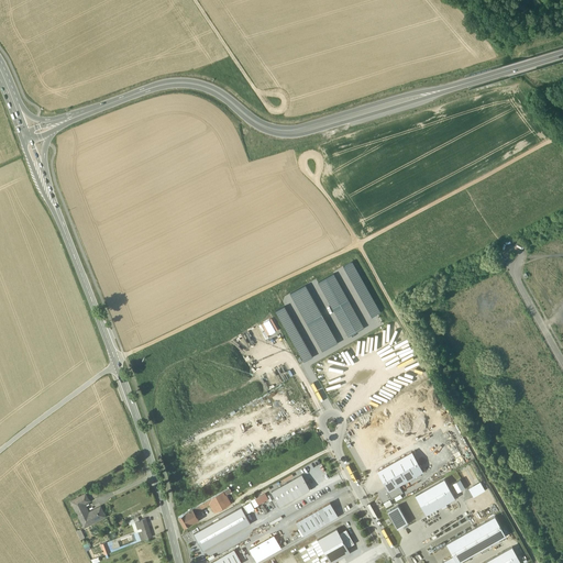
[(372,317),(381,312),(352,261),(343,266),(372,317)]
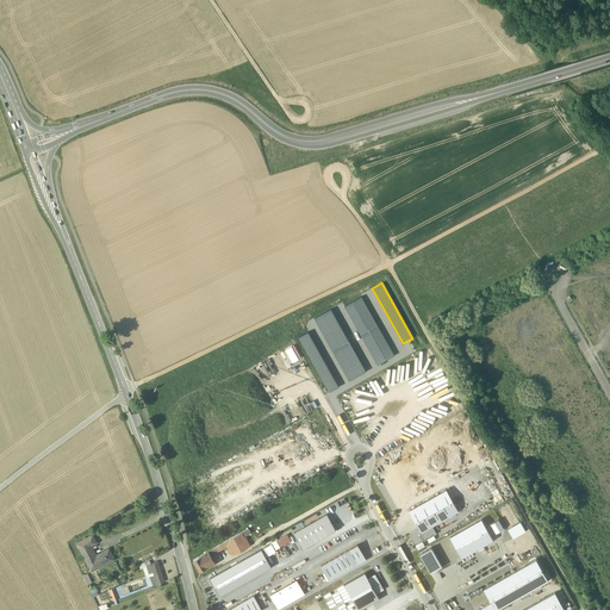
[(377,365),(394,355),(361,297),(344,306),(377,365)]
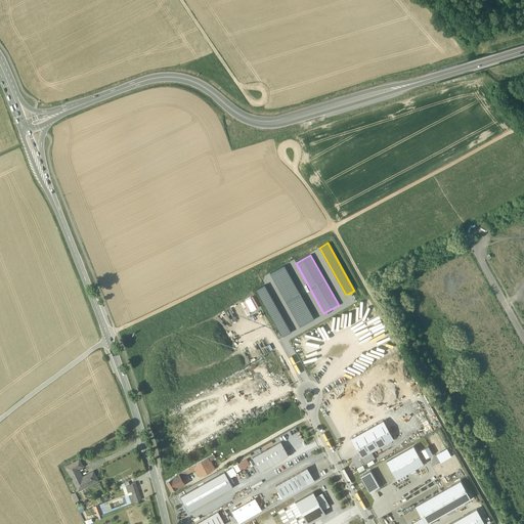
[(299,326),(314,319),(285,265),(269,273),(299,326)]
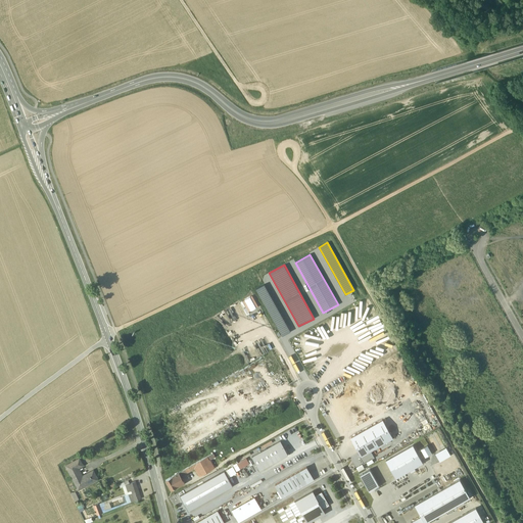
[(283,336),(291,331),(264,284),(255,289),(283,336)]
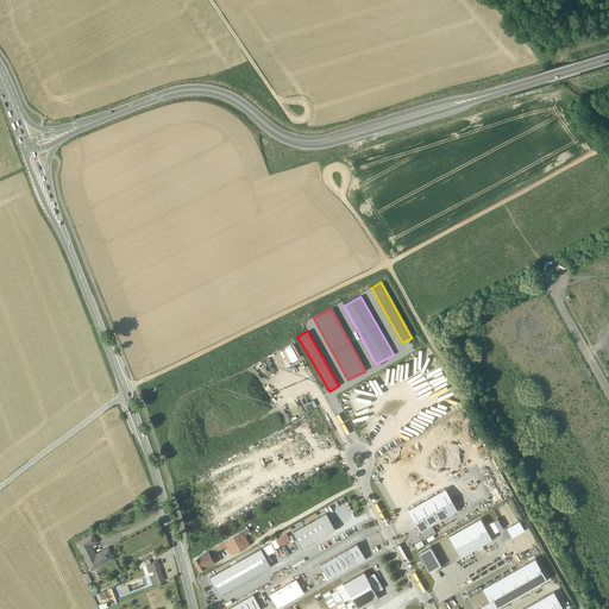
[(295,344),(280,351),(283,359),(287,366),(292,364),(290,362),(301,357),(295,344)]
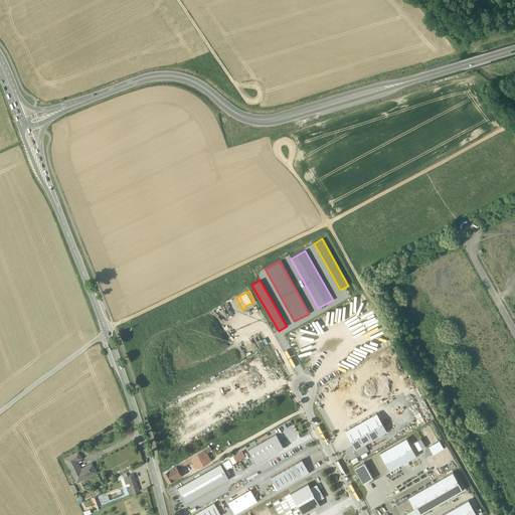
[(258,319),(261,317),(254,306),(251,308),(258,319)]
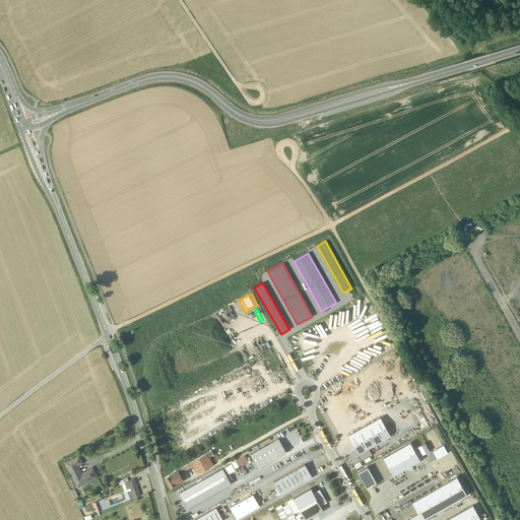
[(381,417),(349,435),(360,453),(368,448),(391,435),(381,417)]
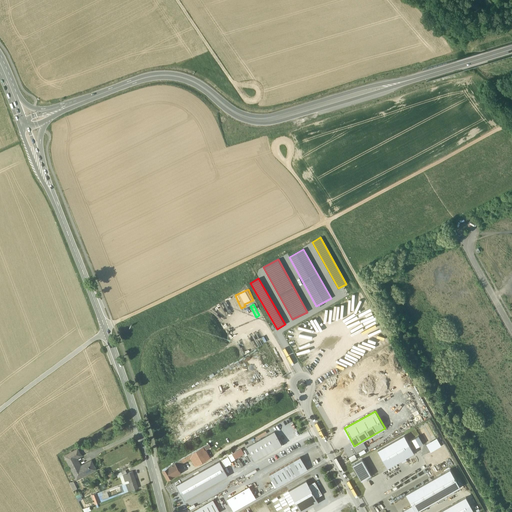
[(274,431),(247,447),(254,460),(282,445),(274,431)]
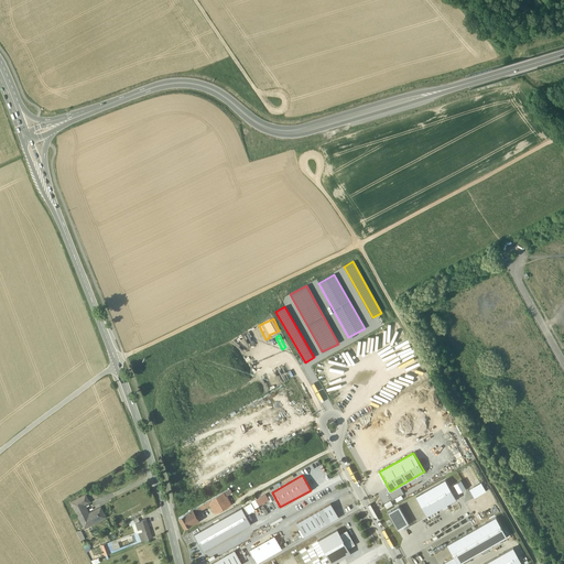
[(459,492),(468,488),(463,479),(455,484),(459,492)]
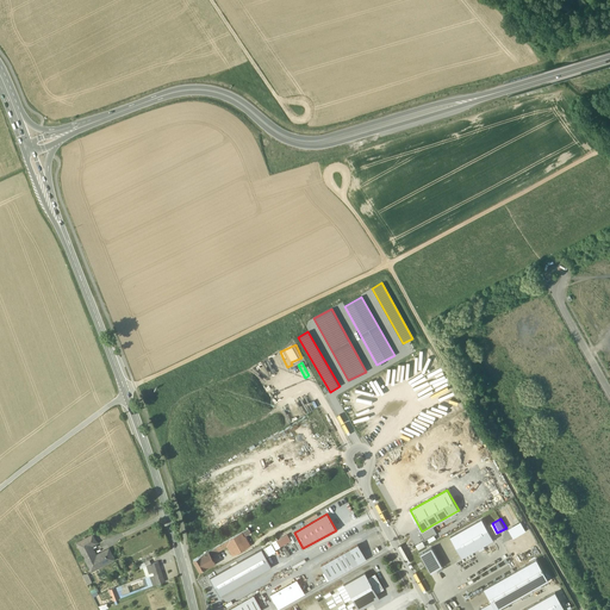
[(481,520),(450,537),(462,558),(493,540),(481,520)]
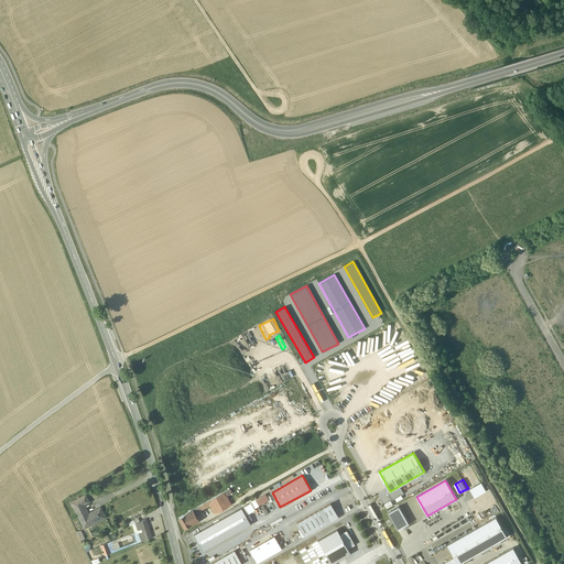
[(476,494),(486,488),(483,484),(473,489),(476,494)]
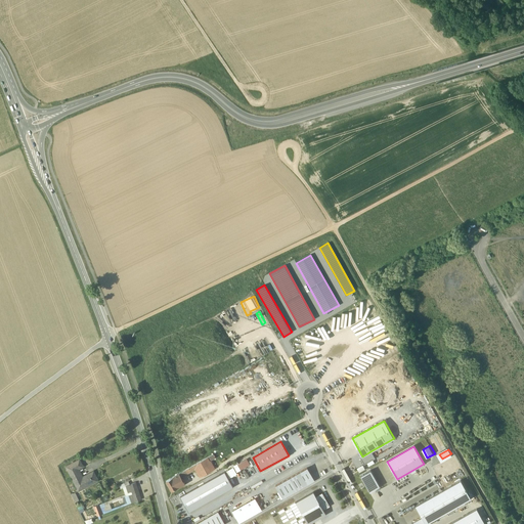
[(375,459),(370,451),(362,456),(360,457),(364,465),(375,459)]
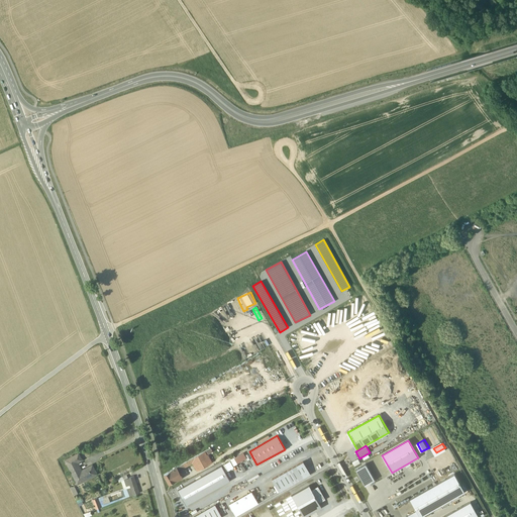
[(205,451),(196,455),(174,469),(176,472),(179,471),(180,471),(186,467),(193,462),(197,470),(202,468),(212,462),(207,454),(205,451)]
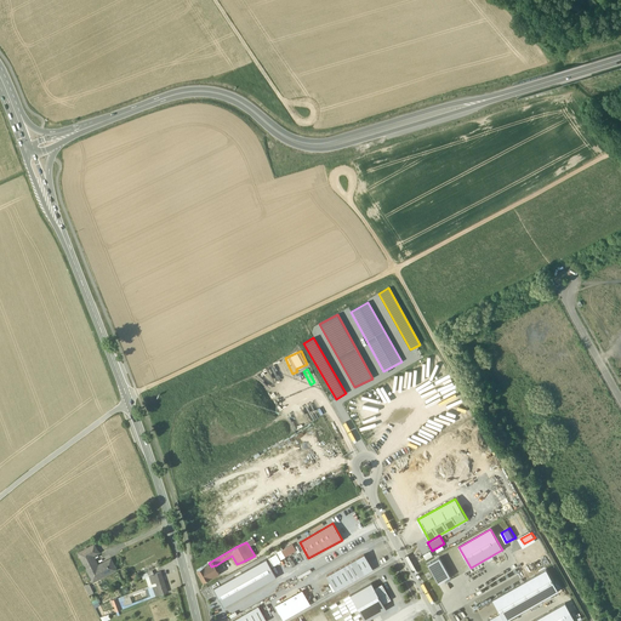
[(97,568),(91,556),(98,552),(95,543),(78,552),(91,579),(96,576),(97,577),(110,570),(112,573),(117,569),(112,559),(97,568)]
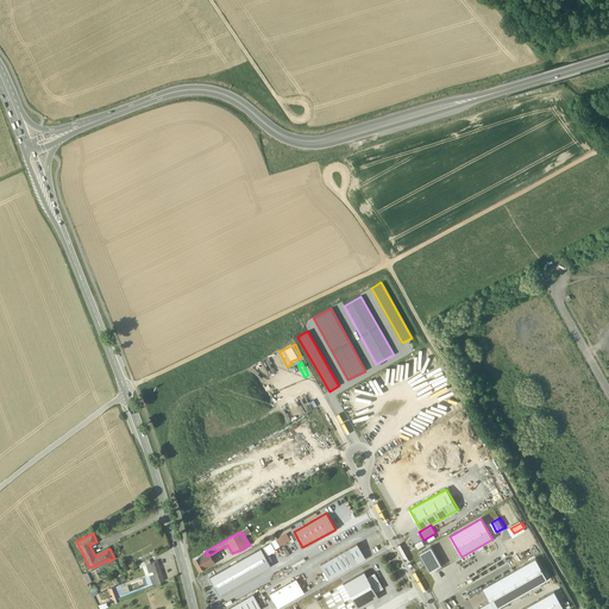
[(276,540),(280,545),(290,540),(287,534),(276,540)]
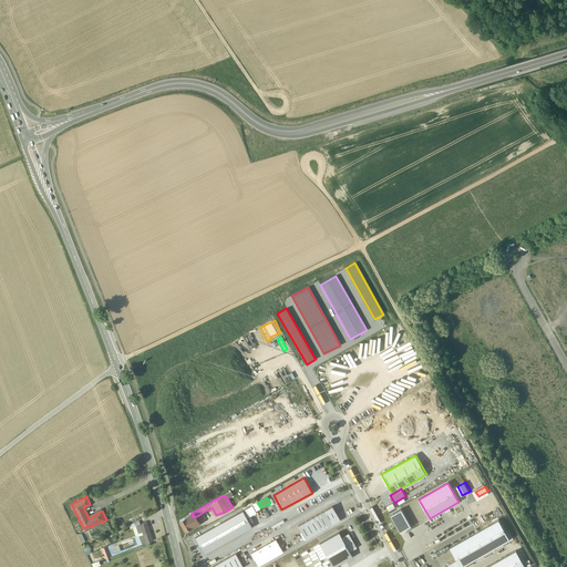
[(332,506),(298,525),(306,538),(340,519),(332,506)]
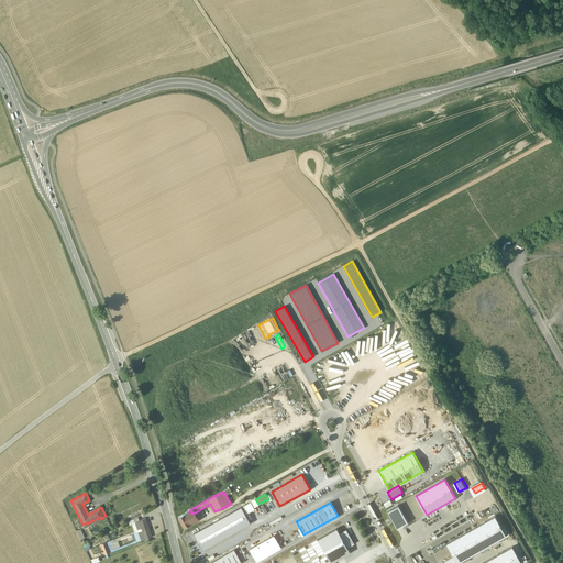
[(398,505),(387,511),(397,528),(408,522),(398,505)]
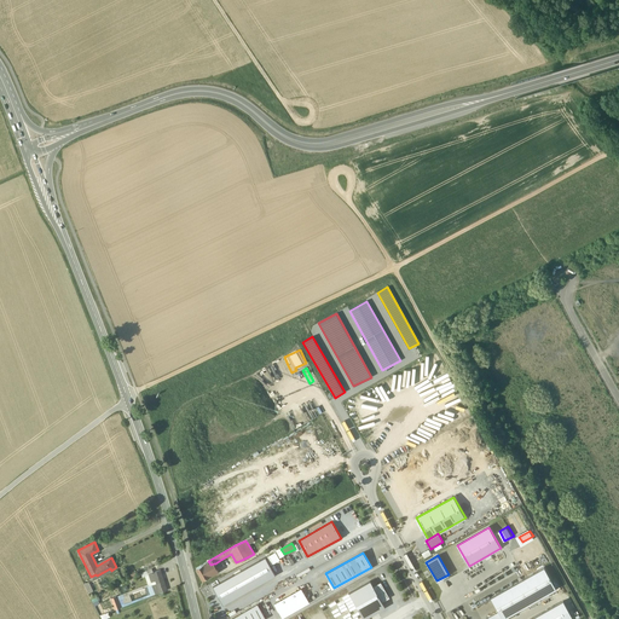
[(213,586),(223,605),(276,574),(266,557),(213,586)]
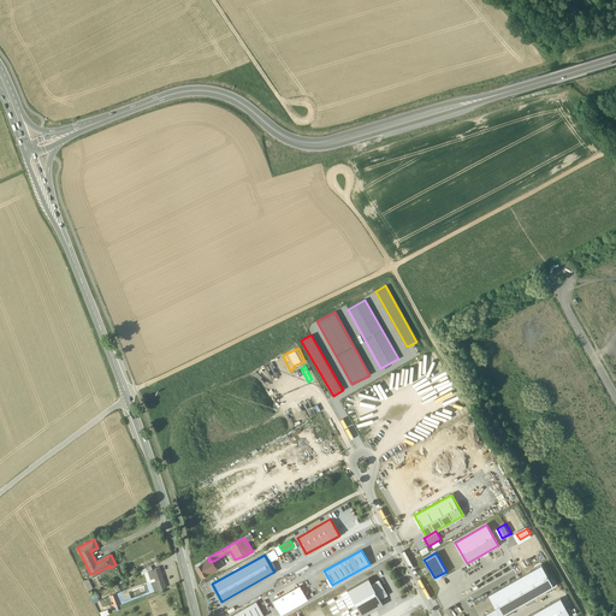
[(207,558),(195,566),(202,576),(209,573),(206,566),(209,563),(209,562),(207,558)]
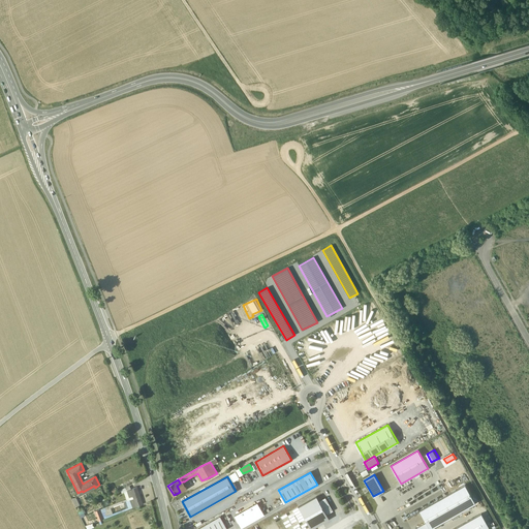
[(180,484),(177,486),(180,492),(181,491),(181,492),(182,491),(180,487),(185,484),(184,481),(183,481),(180,483),(180,484)]
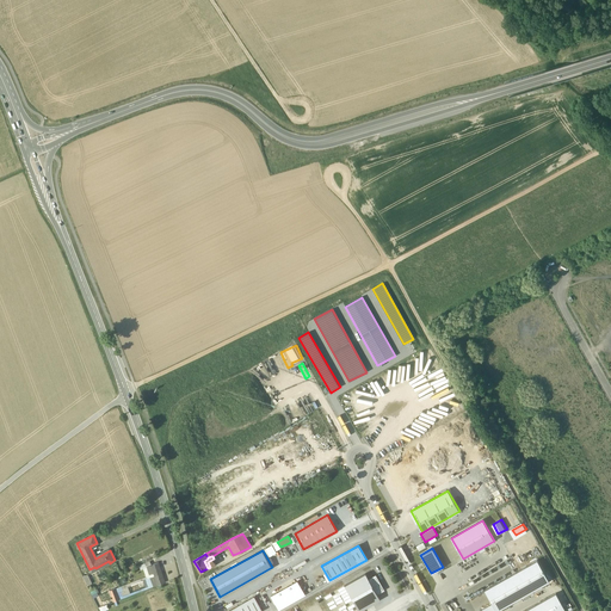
[(537,560),(485,590),(493,604),(497,610),(549,581),(537,560)]
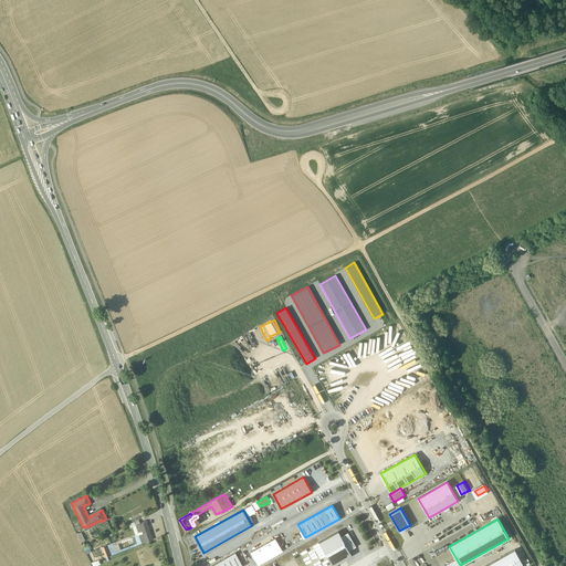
[(153,540),(147,521),(140,523),(146,542),(153,540)]
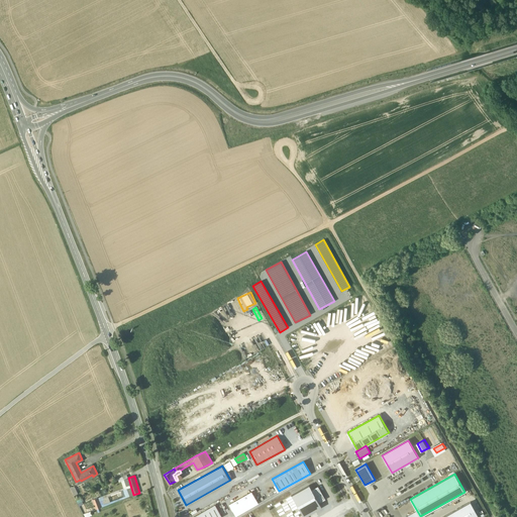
[(304,516),(322,507),(319,503),(312,490),(309,486),(292,495),(304,516)]
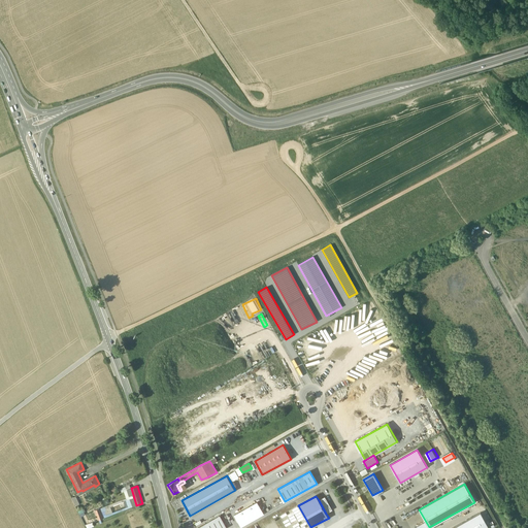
[(325,496),(319,500),(326,514),(332,510),(325,496)]
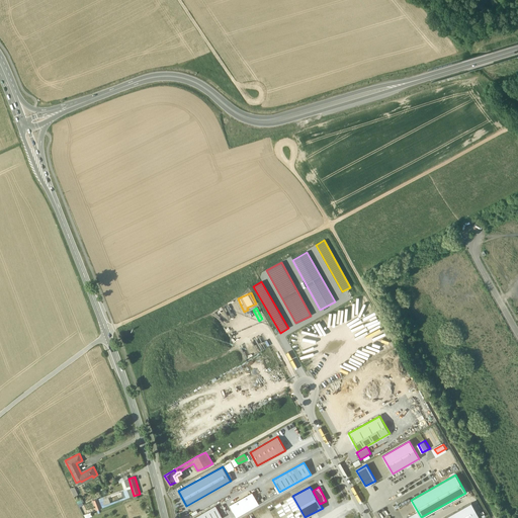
[(230,505),(237,516),(259,504),(252,493),(230,505)]
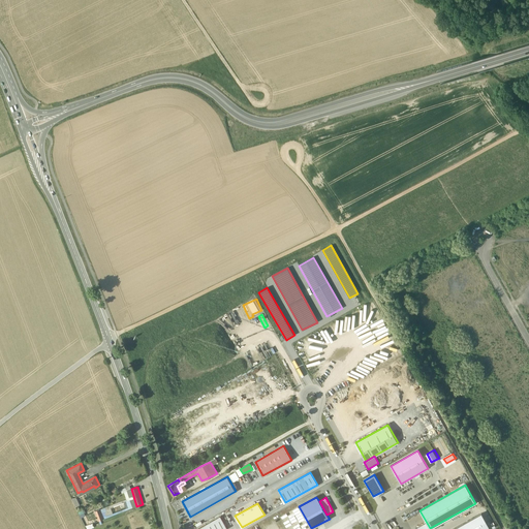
[(100,509),(95,510),(98,521),(103,519),(100,509)]
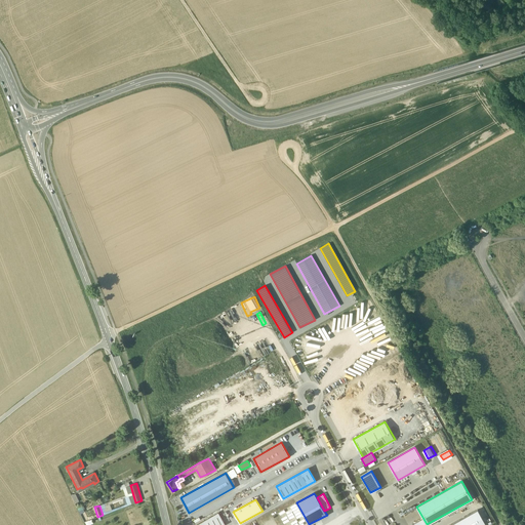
[(449,524),(485,524),(486,524),(478,510),(449,524)]
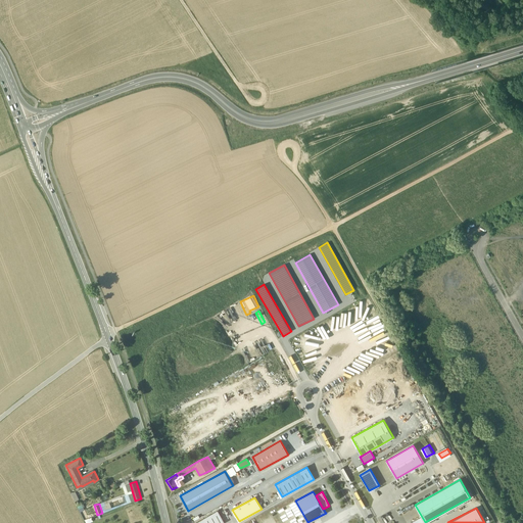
[(218,512),(196,522),(223,522),(224,522),(218,512)]
